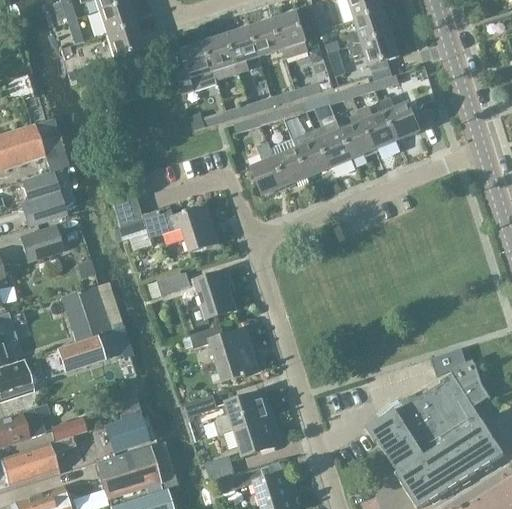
[(64,16),(65,19),(74,16),(69,0),(55,0),(50,2),(56,18),(64,16)]
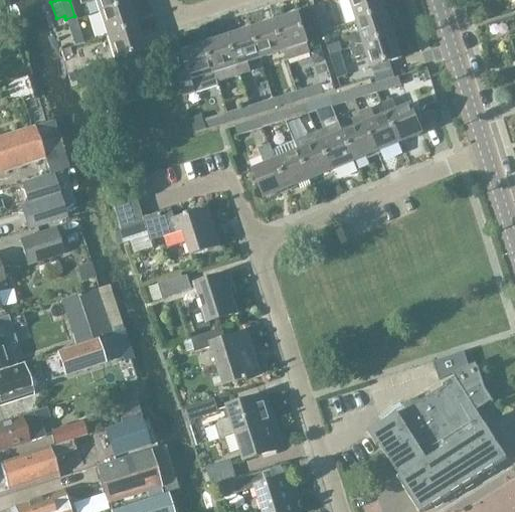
[(95,0),(98,9),(127,0),(83,0),(95,0)]
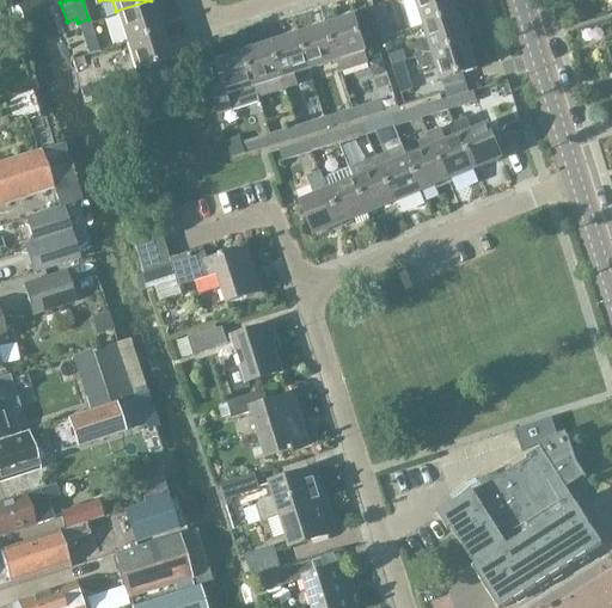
[(151,0),(116,11),(126,40),(159,28),(151,0)]
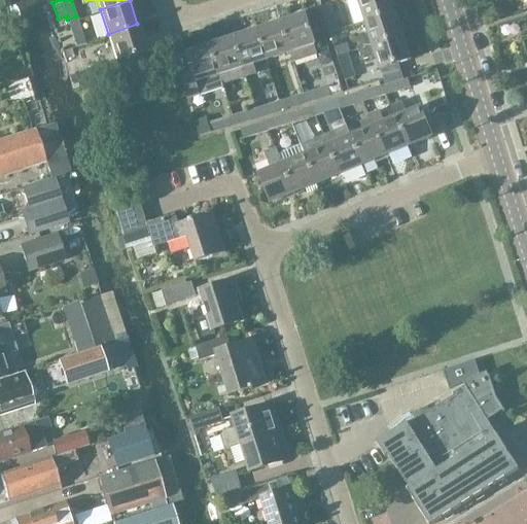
[(357,0),(363,19),(394,8),(391,0),(357,0)]
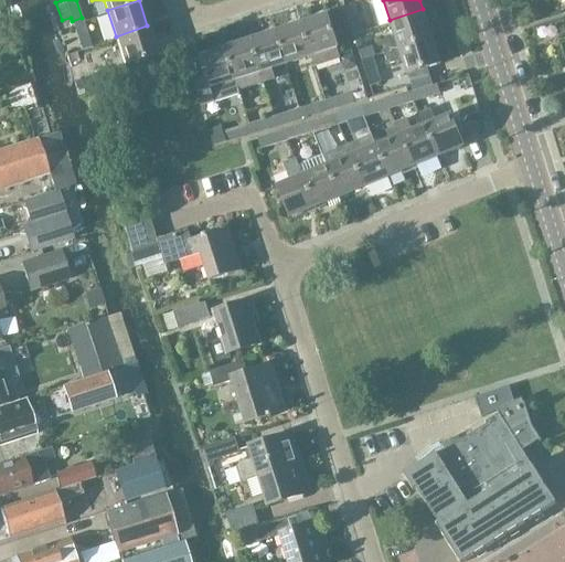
[(355,3),(344,7),(352,32),(363,29),(355,3)]
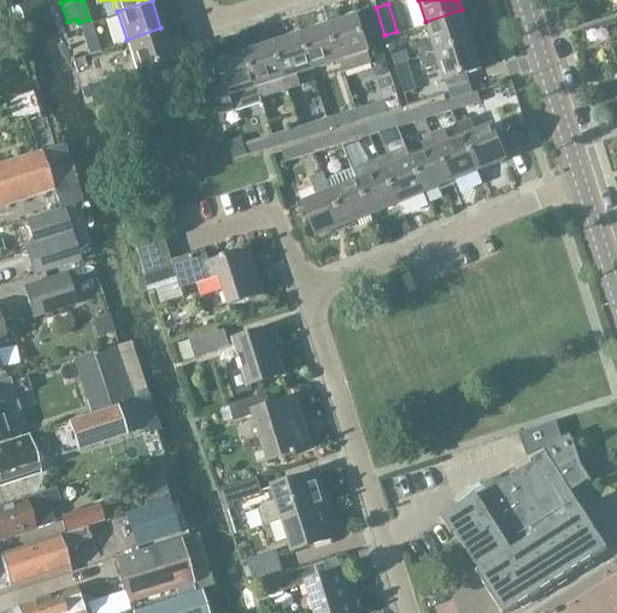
[(415,42),(419,54),(471,39),(462,10),(425,22),(430,37),(415,42)]
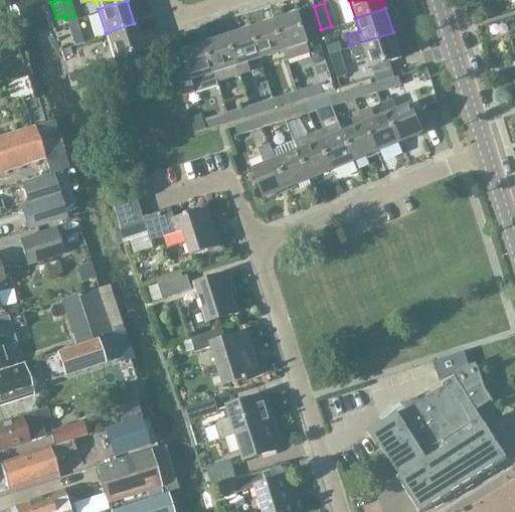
[(274,19),(284,48),(286,58),(310,51),(307,40),(298,11),(274,19)]
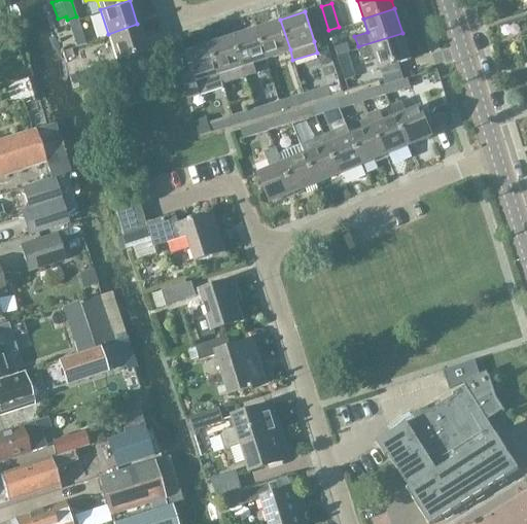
[(84,40),(76,16),(67,20),(74,43),(84,40)]
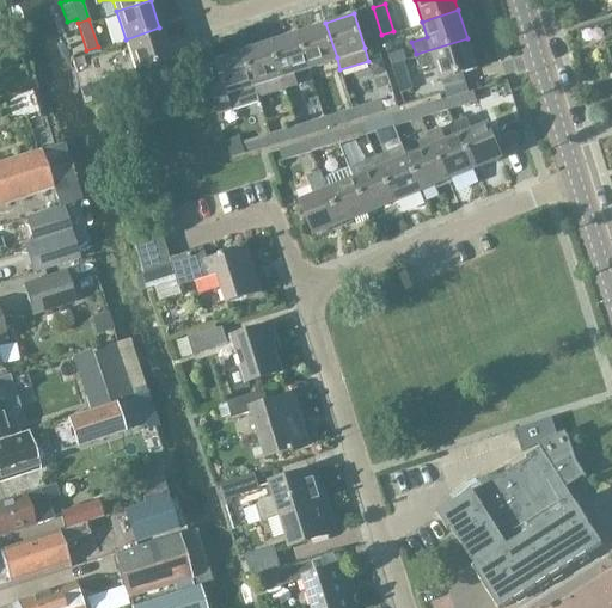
[(310,66),(337,57),(325,23),(298,31),(310,66)]
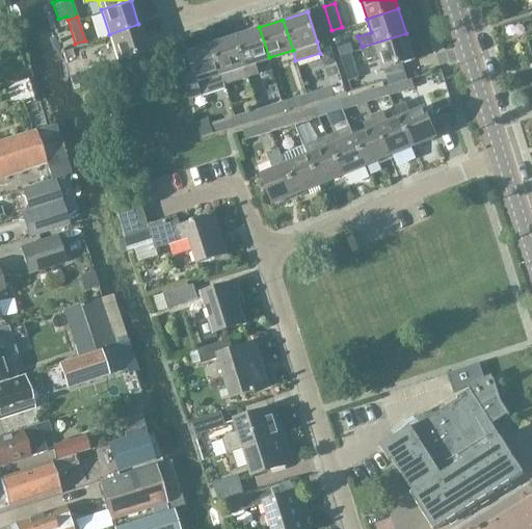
[(147,48),(138,24),(109,34),(116,57),(83,68),(87,80),(138,64),(134,52),(147,48)]
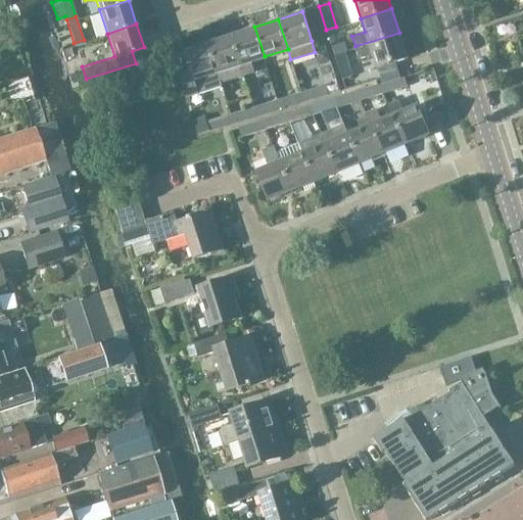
[(231,35),(244,74),(254,71),(251,60),(265,56),(254,27),(231,35)]
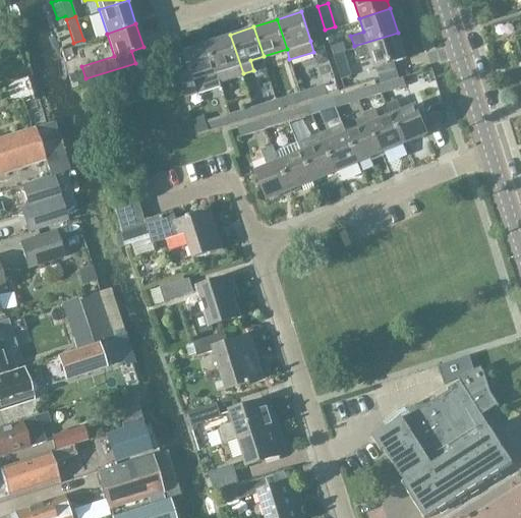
[(405,56),(398,33),(354,46),(357,57),(370,53),(374,66),(394,60),(405,56)]
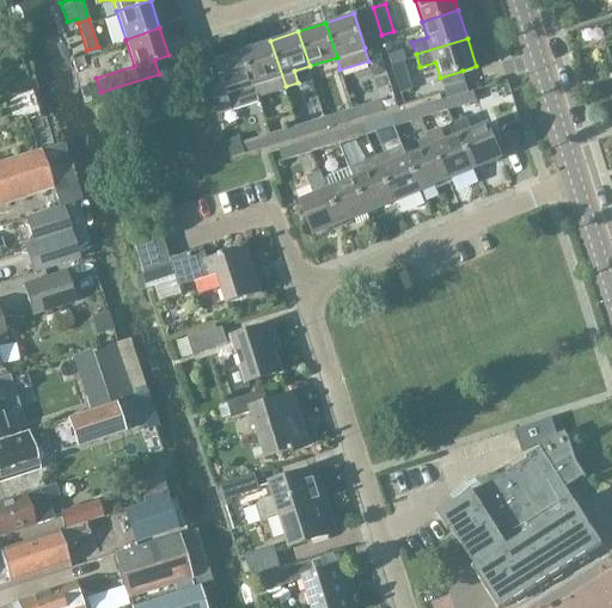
[(258,94),(286,86),(270,41),(243,49),(258,94)]
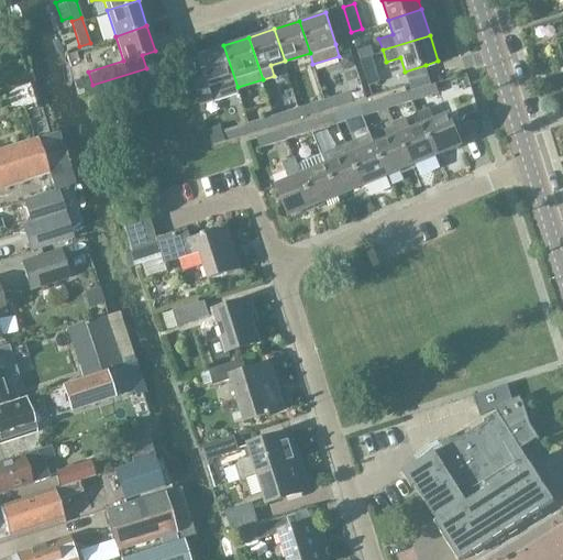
[(223,45),(198,53),(206,76),(192,80),(201,105),(239,92),(238,87),(223,45)]
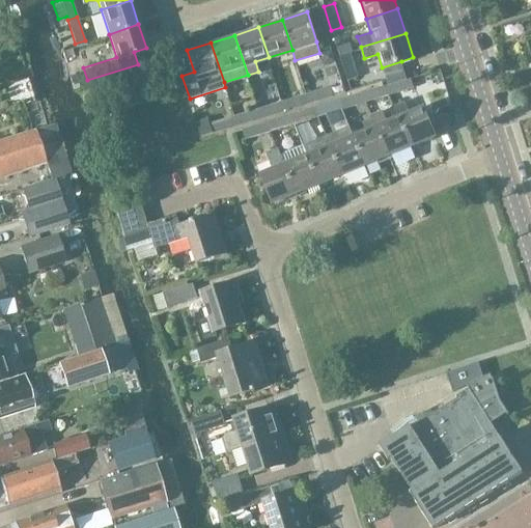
[(337,47),(339,54),(348,51),(346,44),(337,47)]
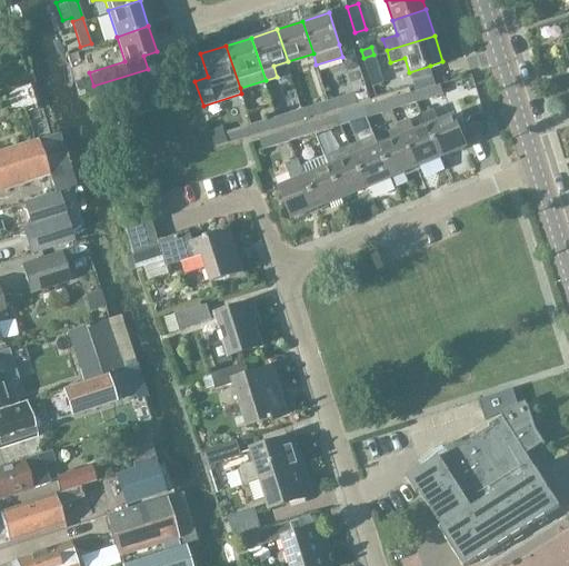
[(373,55),(363,58),(371,85),(382,81),(373,55)]
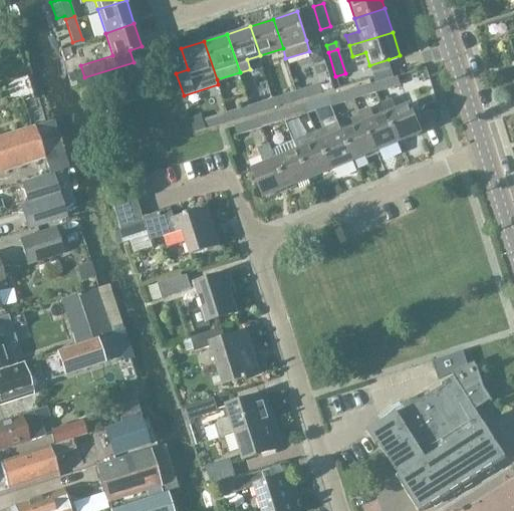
[(389,59),(369,65),(372,75),(374,80),(394,74),(392,69),(389,59)]
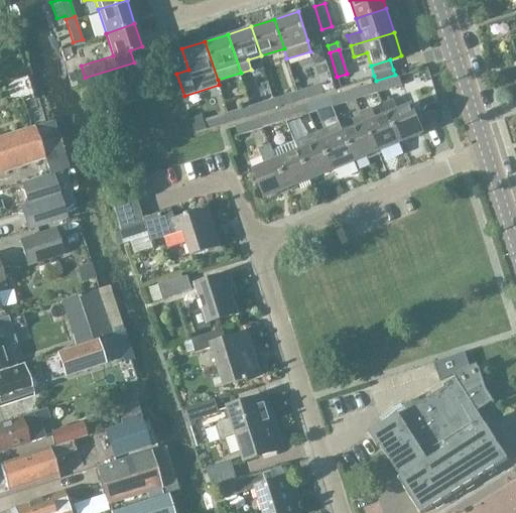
[(8,85),(28,84),(27,73),(7,74),(8,85)]
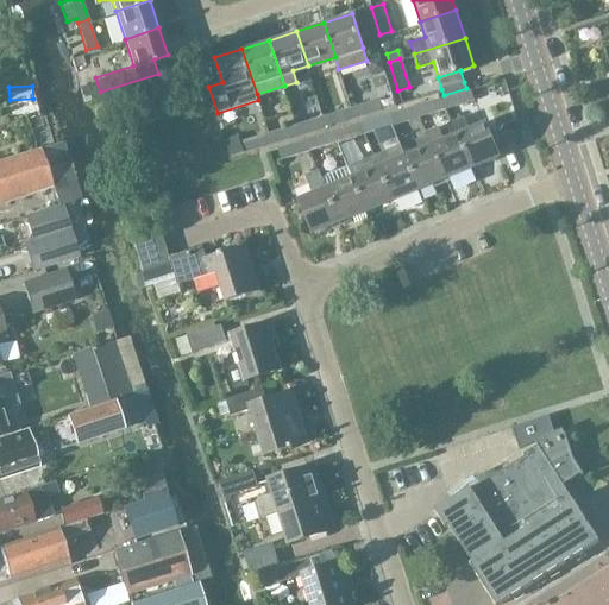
[(466,88),(444,95),(446,106),(475,98),(471,87),(466,88)]
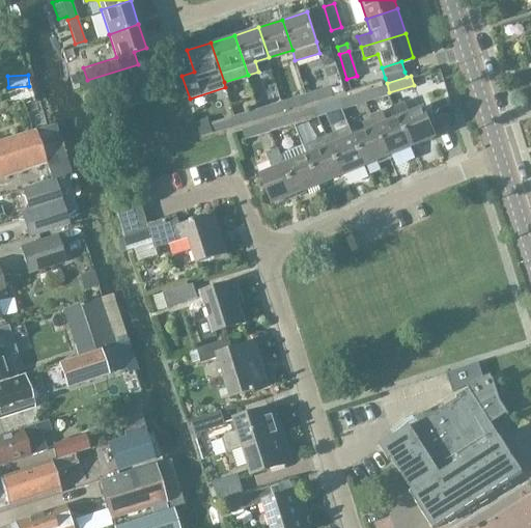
[(363,90),(366,100),(389,92),(387,83),(363,90)]
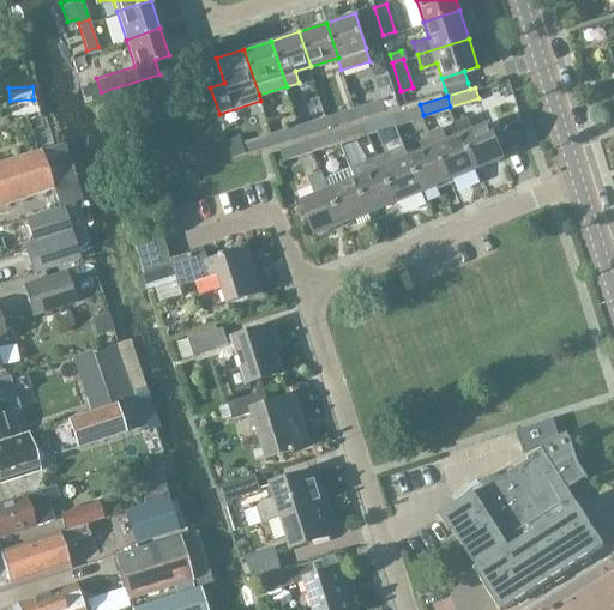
[(354,106),(357,116),(385,108),(381,97),(354,106)]
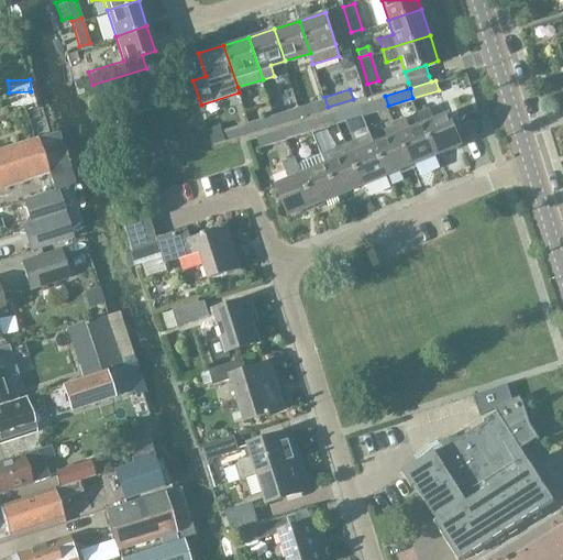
[(360,103),(363,113),(388,106),(385,96),(360,103)]
